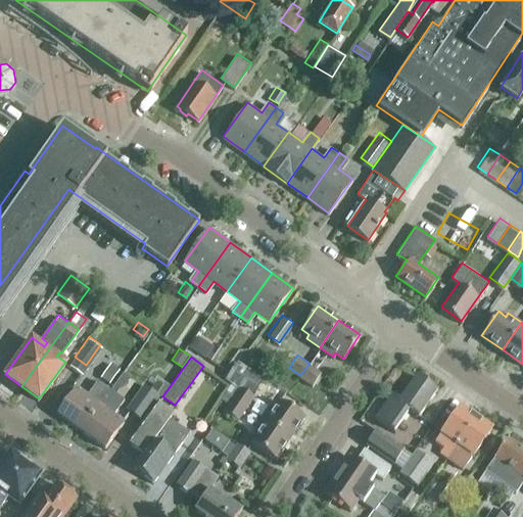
[(240,385),(253,394),(265,377),(237,359),(225,377),(231,381),(232,379),(240,385)]
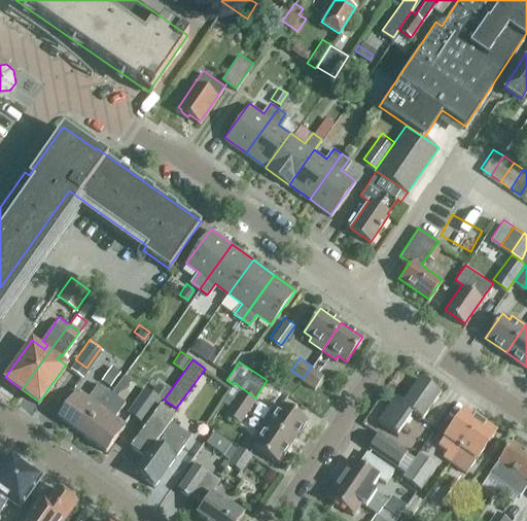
[(120,371),(110,363),(100,379),(110,385),(120,371)]
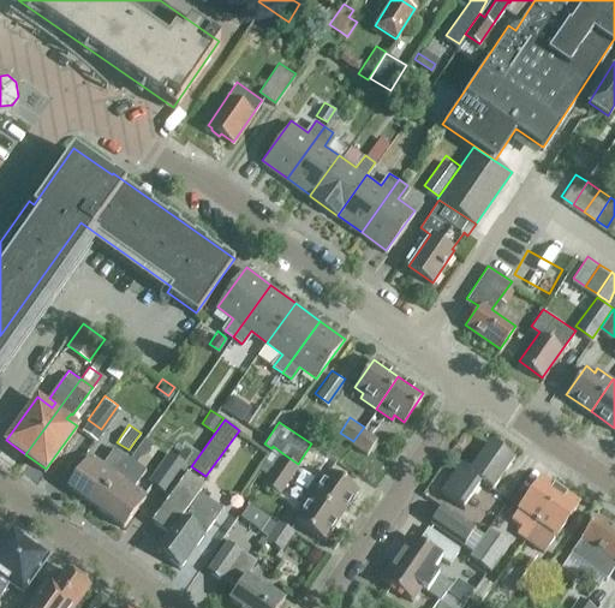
[(364,427),(353,441),(366,451),(377,435),(364,427)]
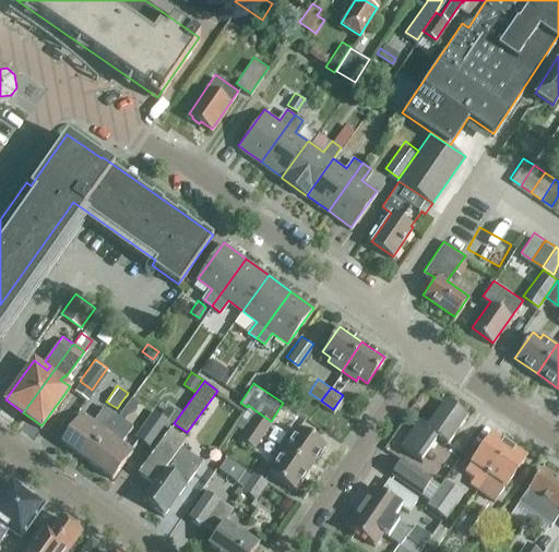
[(447,443),(466,414),(444,398),(427,423),(419,418),(401,444),(420,458),(436,435),(447,443)]
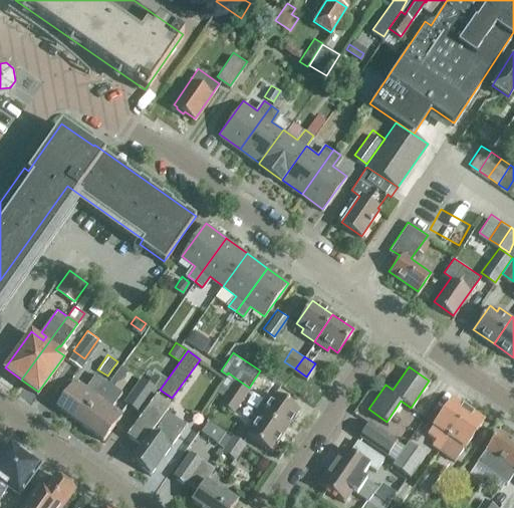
[(79,422),(108,382),(95,371),(85,387),(75,378),(56,405),(79,422)]
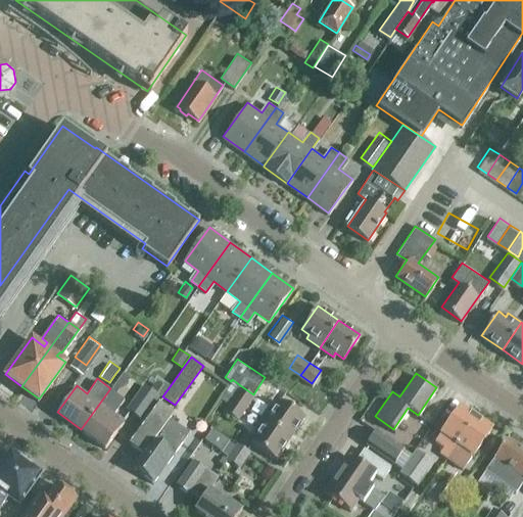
[(229,403),(232,397),(240,385),(232,379),(231,381),(221,396),(229,403)]
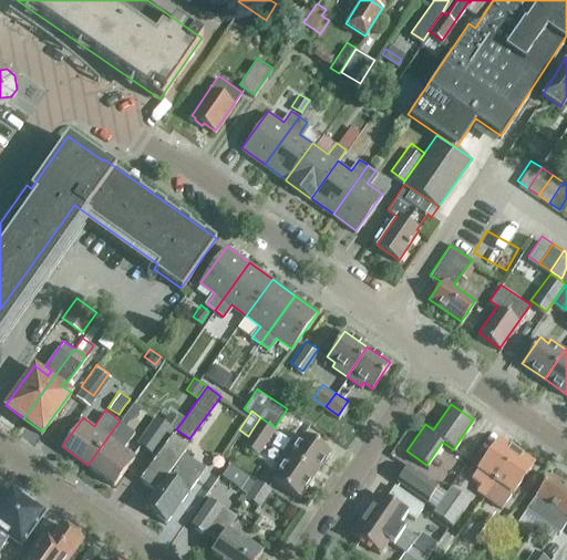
[(154,454),(173,427),(155,415),(136,441),(154,454)]
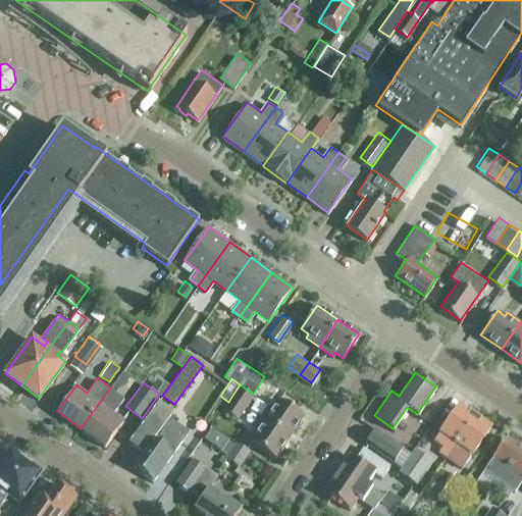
[(246,406),(253,394),(240,384),(231,397),(246,406)]
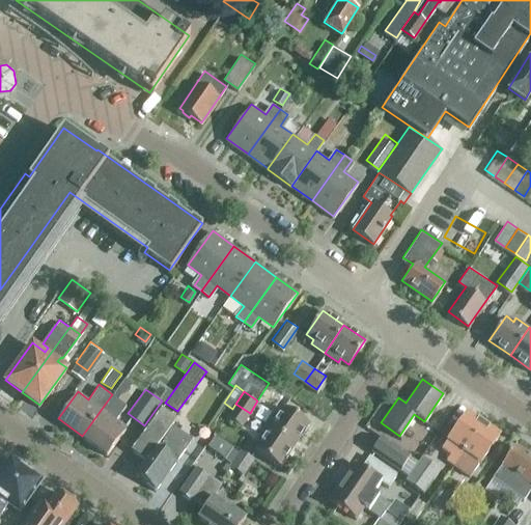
[(112,394),(82,436),(106,453),(126,426),(115,419),(126,404),(112,394)]
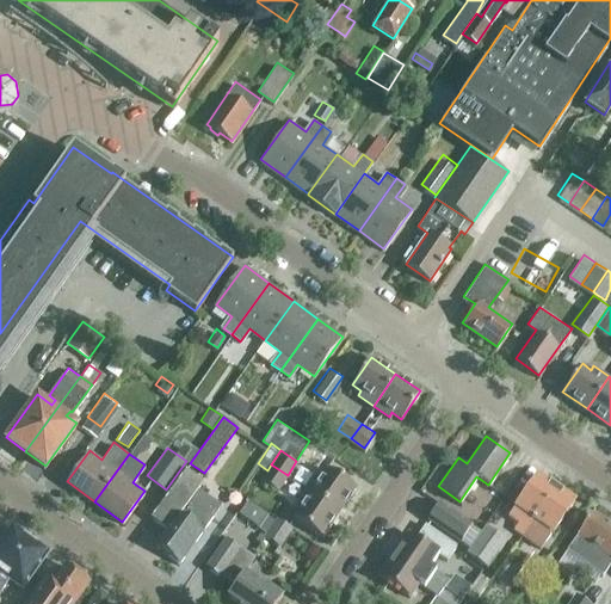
[(278,488),(288,475),(271,464),(267,470),(263,478),(278,488)]
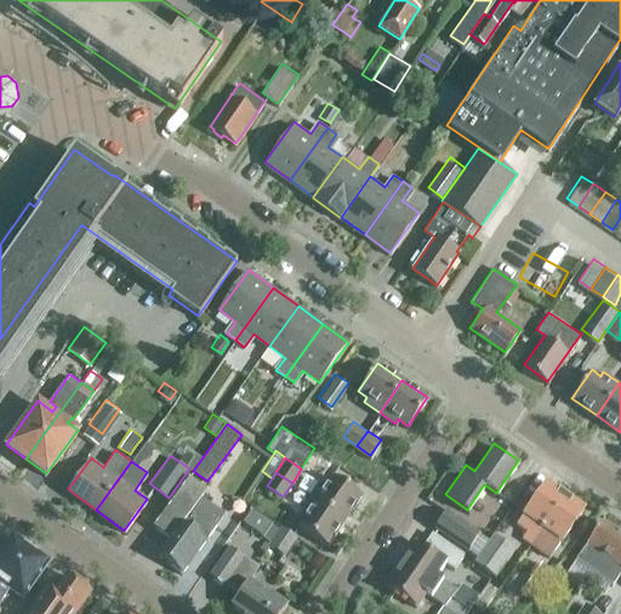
[(312,496),(343,519),(362,494),(332,475),(326,483),(323,481),(312,496)]
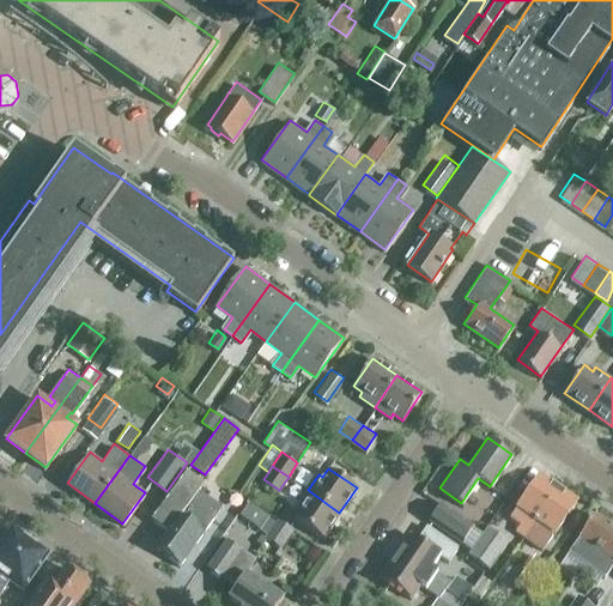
[(186,470),(151,516),(168,529),(156,546),(180,564),(222,505),(199,489),(204,482),(186,470)]
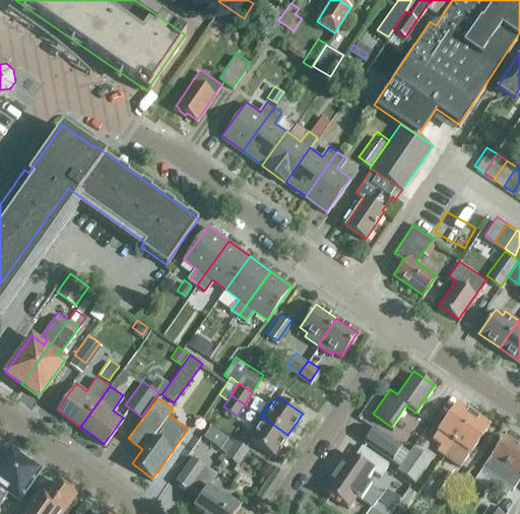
[(444,453),(472,412),(457,401),(433,436),(442,443),(438,448),(444,453)]
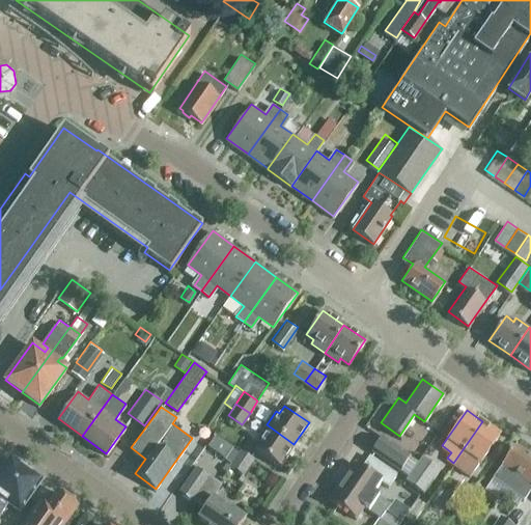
[(482,421),(453,463),(470,474),(499,433),(482,421)]
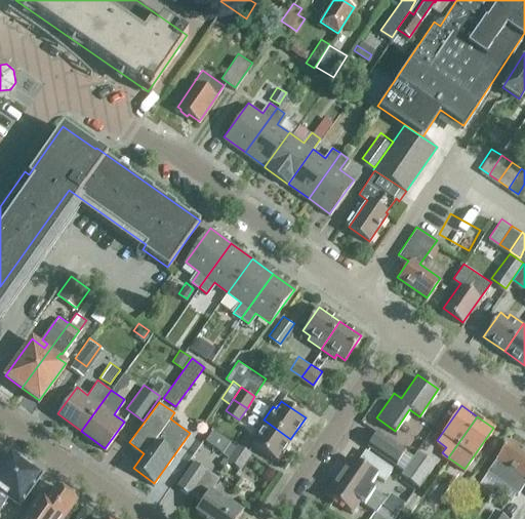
[(276,460),(290,439),(264,420),(254,433),(257,436),(252,443),(276,460)]
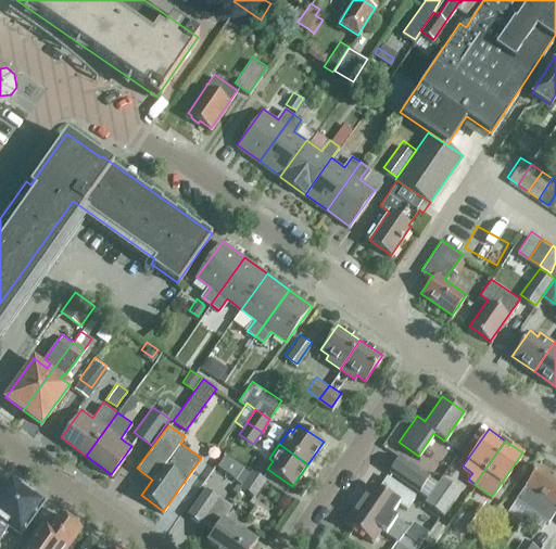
[(250,471),(225,454),(217,464),(242,482),(241,484),(254,495),(265,480),(251,469),(250,471)]
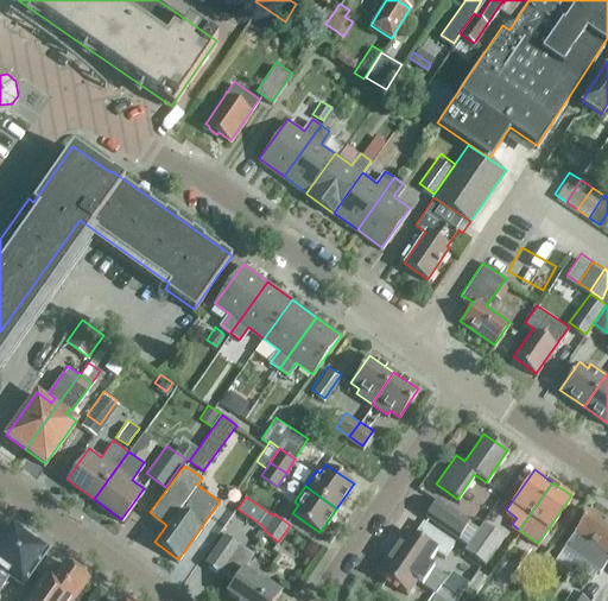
[(461,538),(473,520),(436,497),(425,514),(461,538)]
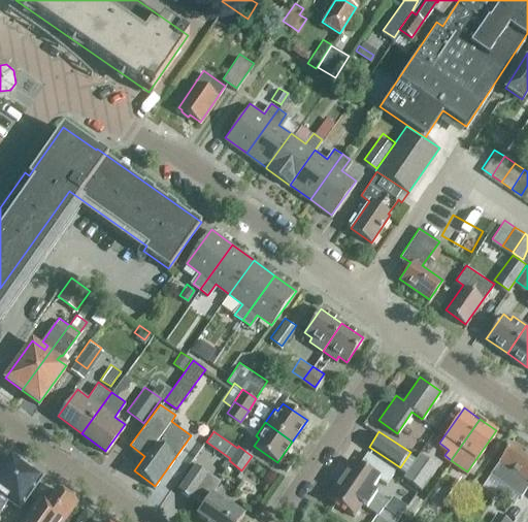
[(527,453),(512,442),(481,487),(499,499),(501,496),(514,504),(527,484),(527,453)]
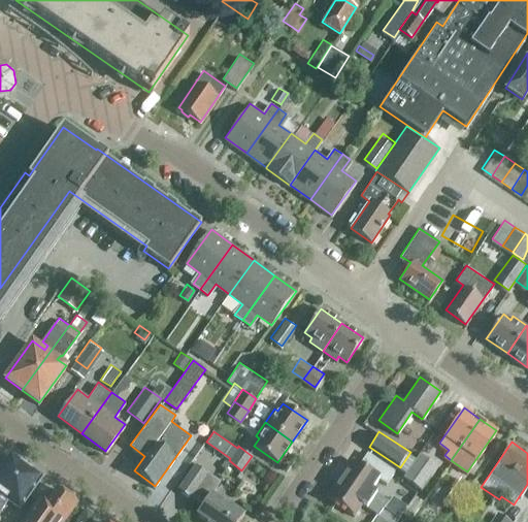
[(422,487),(437,463),(419,451),(403,474),(422,487)]
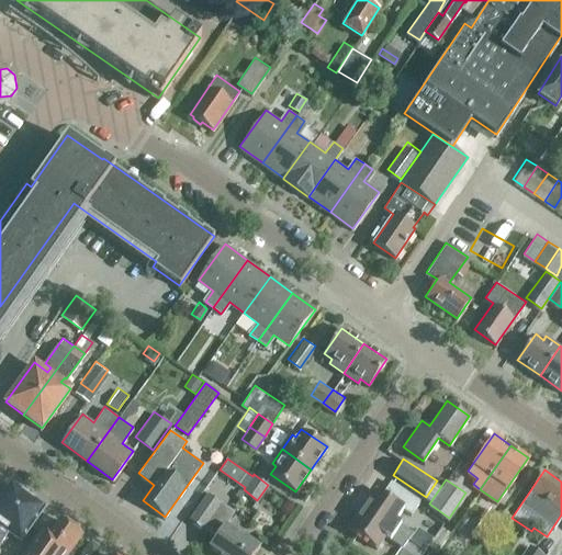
[(362,508),(407,537),(413,529),(396,517),(403,507),(408,510),(416,499),(390,480),(382,493),(375,488),(362,508)]
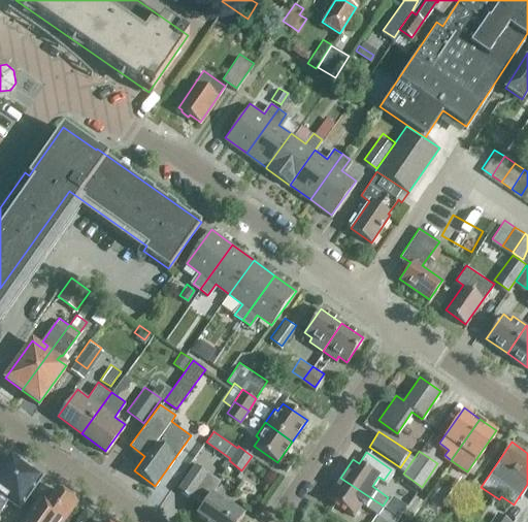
[(19,506),(40,476),(10,454),(0,467),(0,509),(8,498),(19,506)]
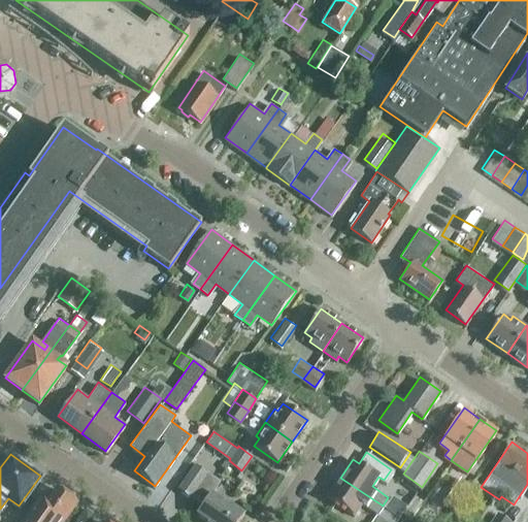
[(223,500),(211,493),(220,480),(196,463),(178,489),(190,497),(192,495),(203,502),(196,513),(208,521),(207,521),(237,521),(243,514),(223,499),(223,500)]
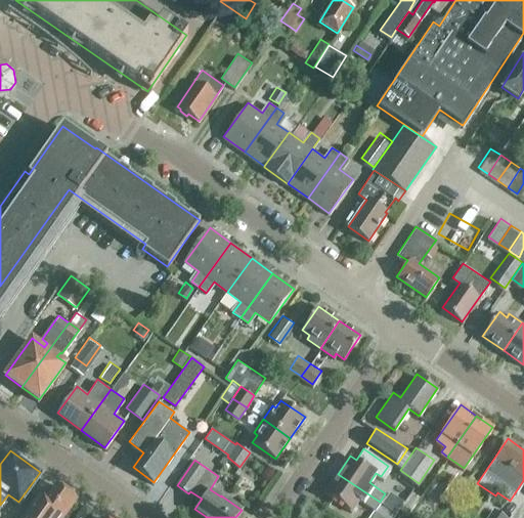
[(448,503),(467,478),(456,471),(439,497),(448,503)]
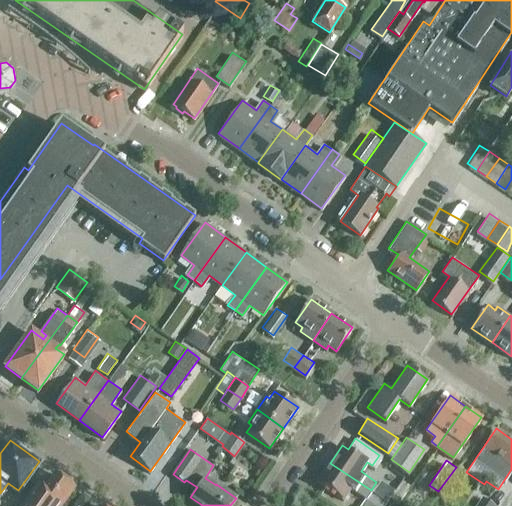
[(382,505),(386,501),(371,490),(330,463),(317,481),(342,498),(350,487),(364,496),(358,505),(382,505)]
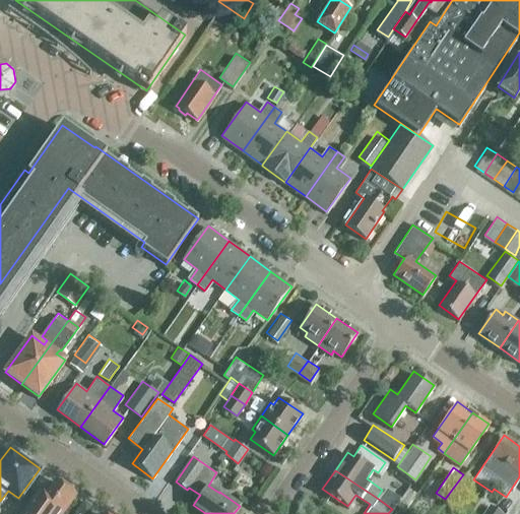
[(60,513),(75,494),(54,478),(44,494),(38,489),(19,513),(60,513)]
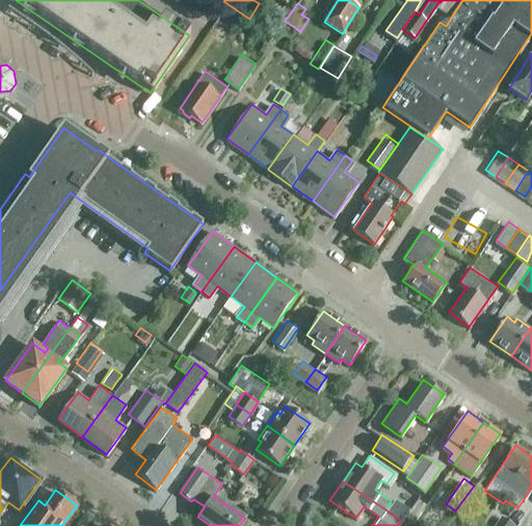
[(387,509),(401,520),(409,508),(395,498),(387,509)]
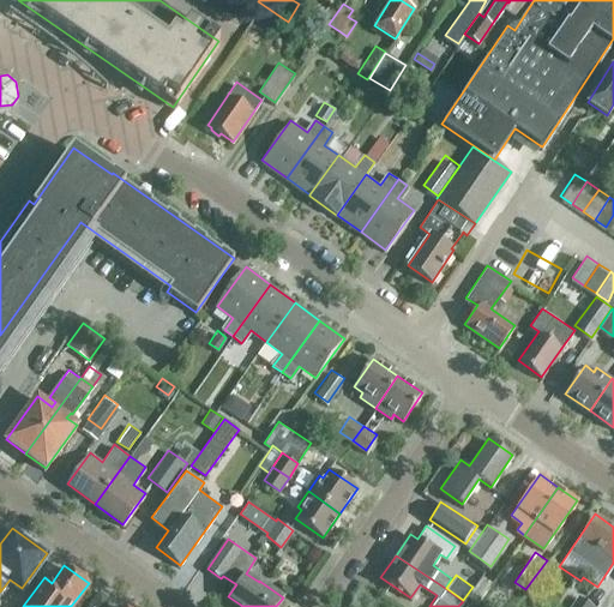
[(595,606),(596,606),(578,594),(569,606),(595,606)]
